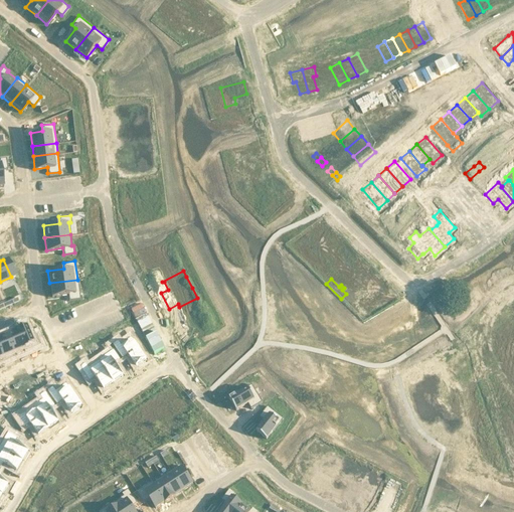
[(77,280),(49,283),(51,296),(67,294),(67,300),(79,298),(77,280)]
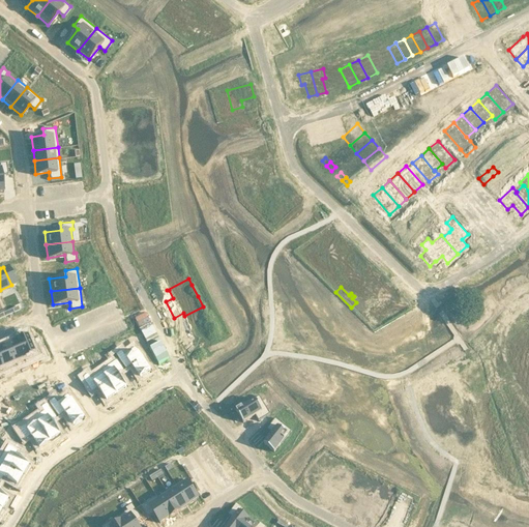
[(522,330),(517,334),(525,344),(528,340),(528,329),(525,333),(522,330)]
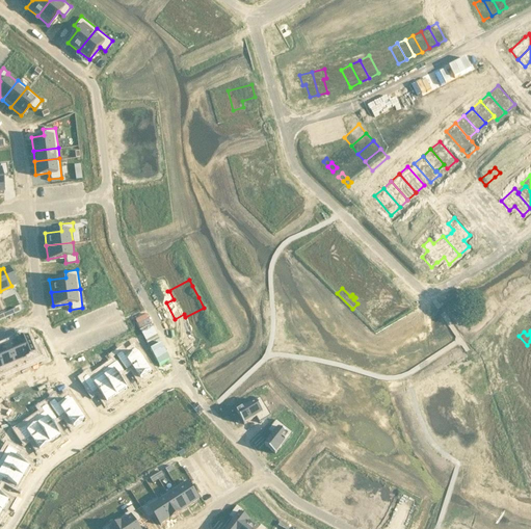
[(26,334),(15,339),(15,340),(16,339),(23,356),(22,358),(24,362),(42,354),(36,342),(30,345),(28,340),(26,334)]
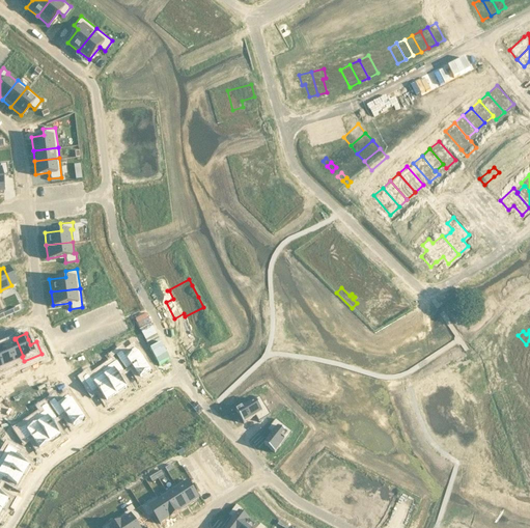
[(15,339),(5,343),(12,361),(14,361),(22,357),(23,356),(16,338),(15,339)]
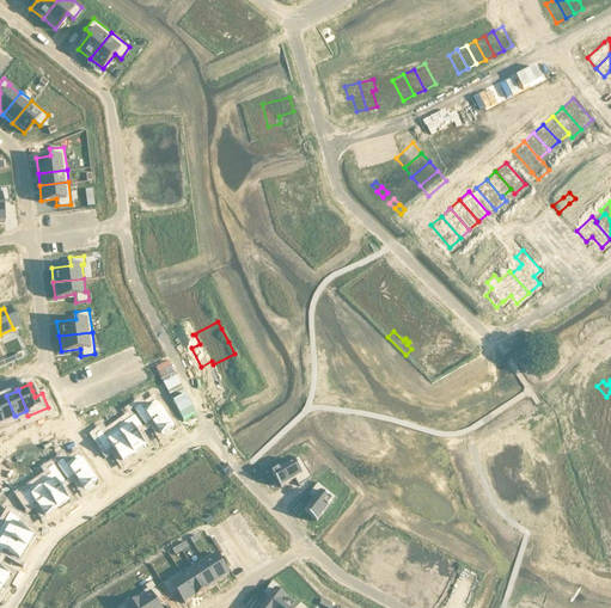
[(6,395),(0,398),(0,413),(5,425),(17,421),(16,416),(14,416),(6,395)]
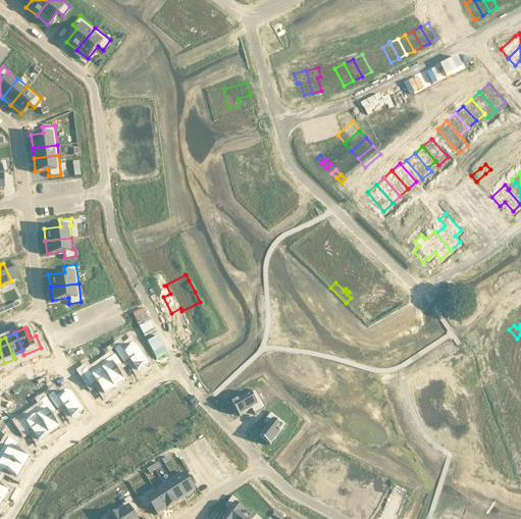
[(119,343),(113,347),(123,361),(128,358),(137,370),(140,368),(141,370),(148,365),(147,364),(149,362),(133,339),(121,347),(119,343)]
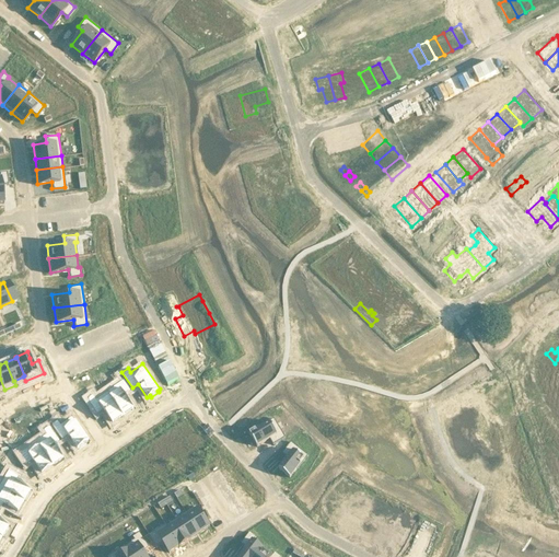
[(123,378),(106,390),(123,414),(125,413),(126,415),(134,409),(132,407),(135,406),(125,393),(130,389),(123,378)]
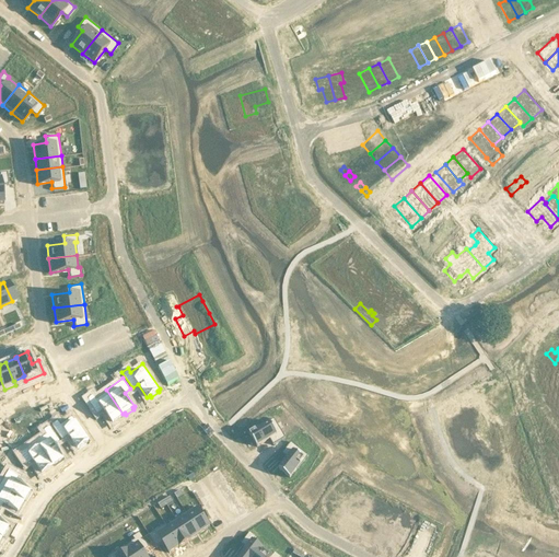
[(92,392),(85,396),(96,413),(102,408),(112,421),(123,414),(106,390),(95,396),(92,392)]
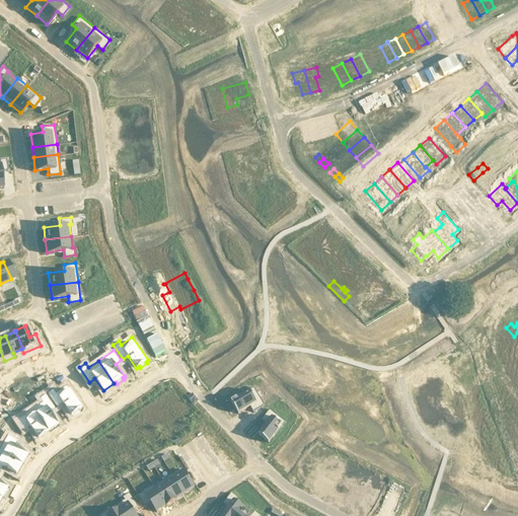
[(44,371),(39,374),(42,380),(48,377),(44,371)]
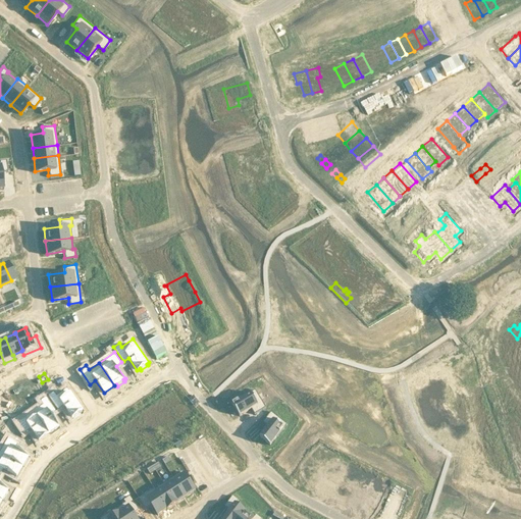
[(52,390),(46,394),(56,408),(61,404),(70,417),(72,415),(73,417),(81,412),(80,410),(82,409),(65,385),(55,394),(52,390)]
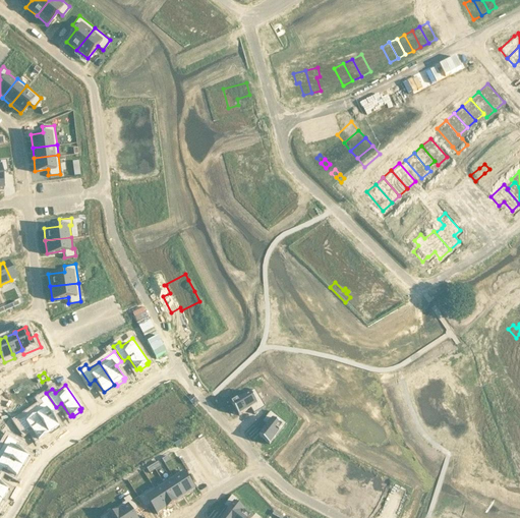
[(241,396),(231,402),(238,413),(250,406),(253,411),(265,405),(254,387),(240,395),(241,396)]
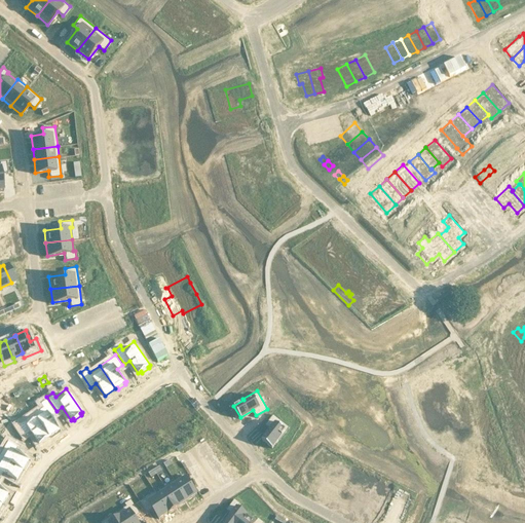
[(42,406),(32,413),(48,436),(49,435),(50,437),(58,432),(57,430),(59,428),(49,416),(54,412),(45,398),(39,402),(42,406)]
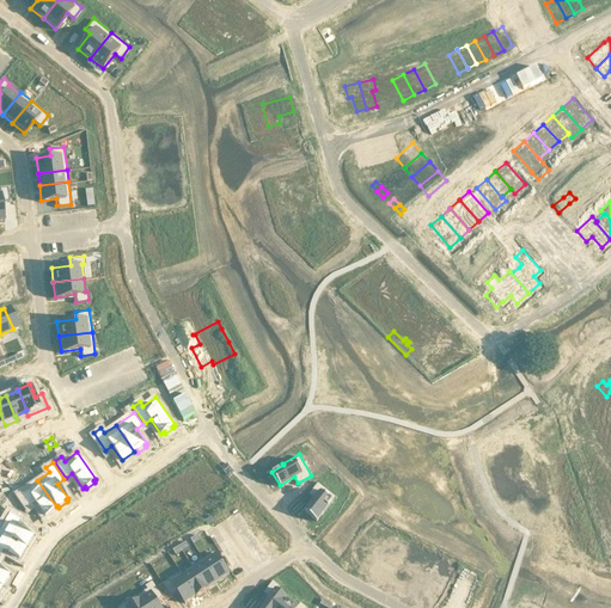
[(37,480),(19,492),(28,504),(34,501),(43,515),(56,507),(37,480)]
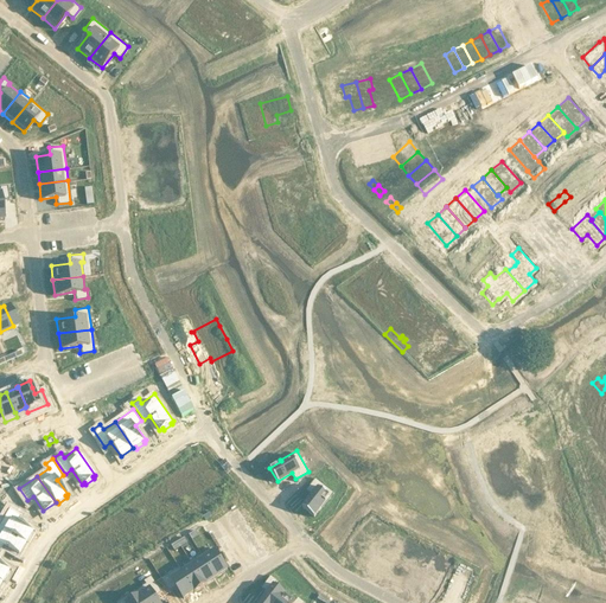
[(311,493),(301,506),(313,515),(321,505),(321,506),(333,491),(314,476),(305,488),(311,493)]
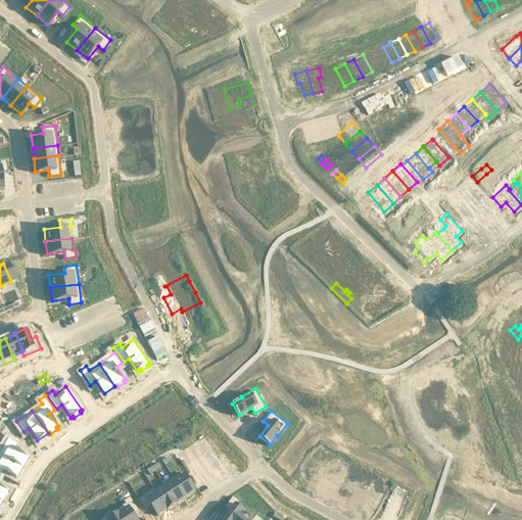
[(7,436),(0,447),(0,454),(21,466),(22,465),(24,466),(29,459),(27,458),(28,456),(14,448),(17,442),(7,436)]
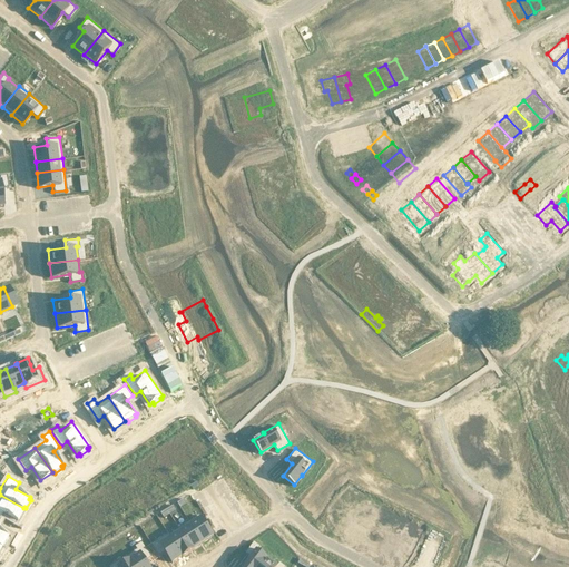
[(0,515),(2,511),(17,520),(23,508),(0,495),(0,515)]
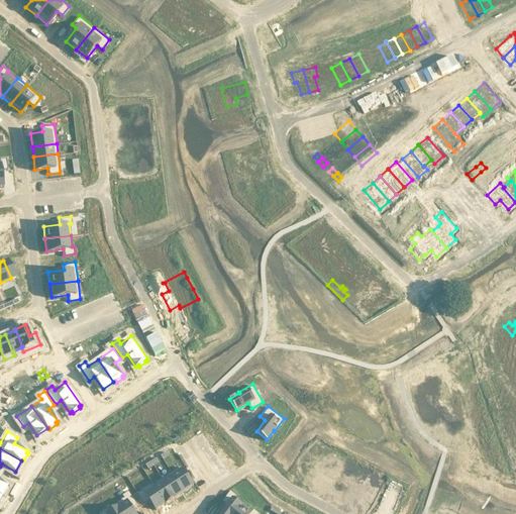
[(310,448),(298,473),(310,479),(317,466),(322,469),(327,458),(310,448)]
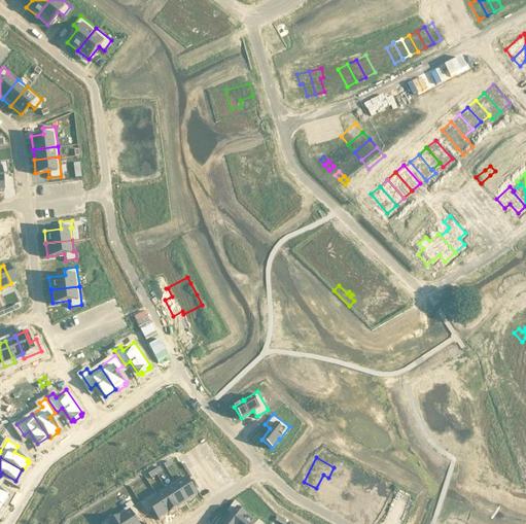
[(343,486),(337,498),(348,504),(349,503),(360,481),(343,472),(338,483),(343,486)]
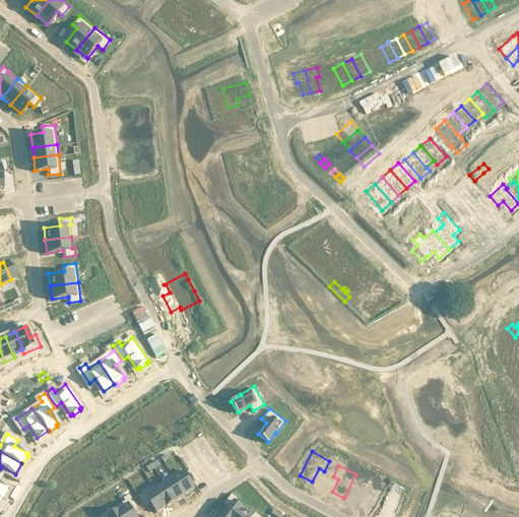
[(182,468),(173,474),(184,493),(194,487),(182,468)]
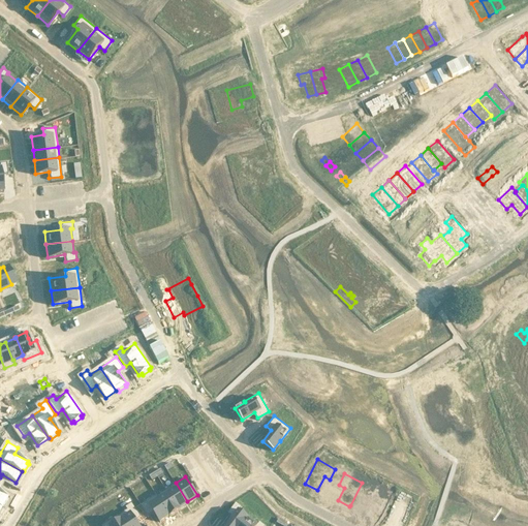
[(176,483),(166,489),(178,507),(179,506),(187,501),(176,483)]
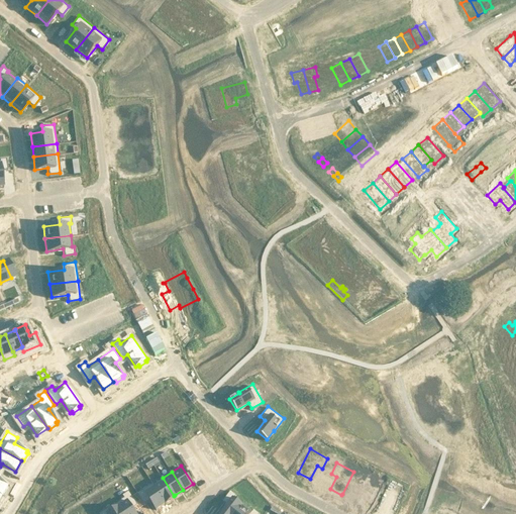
[(353,472),(342,494),(353,500),(359,489),(366,491),(371,481),(353,472)]
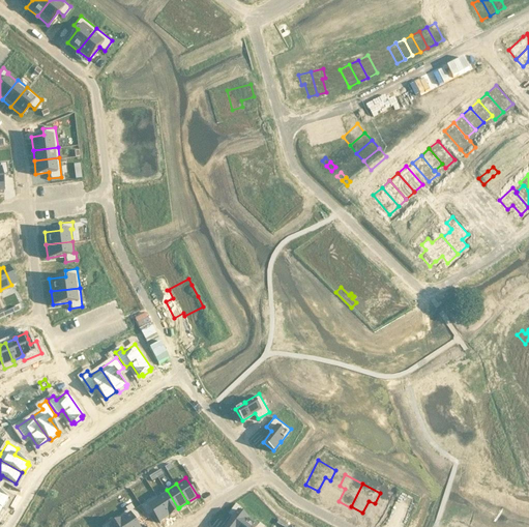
[(157,495),(157,496),(169,515),(179,508),(179,507),(178,508),(167,490),(157,495)]
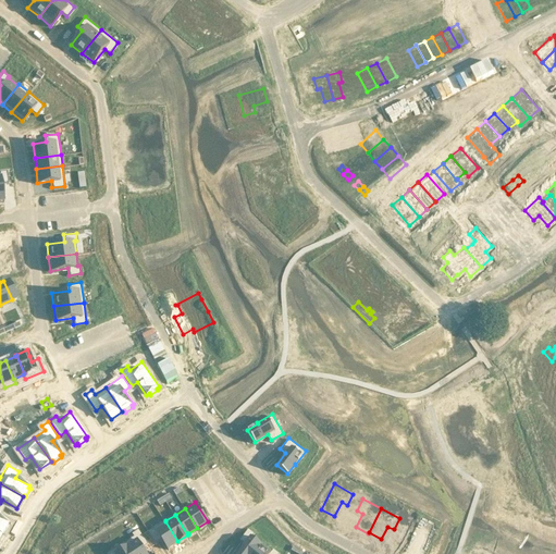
[(0,532),(1,533),(2,532),(3,532),(9,525),(7,524),(8,521),(0,517),(0,532)]
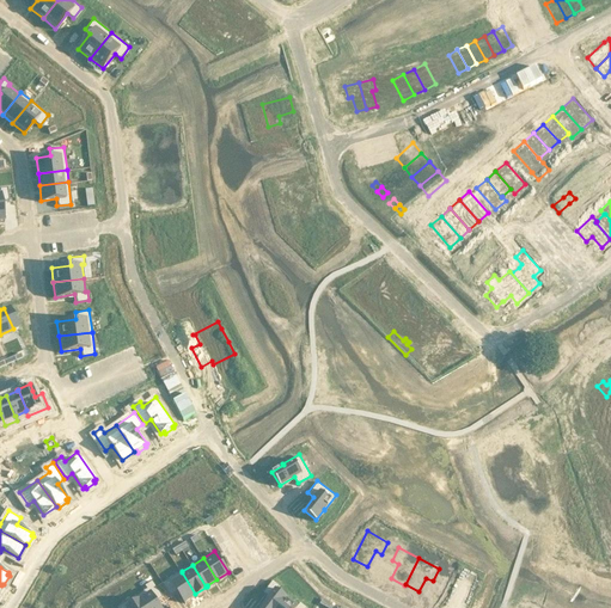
[(181,569),(162,581),(163,581),(166,587),(171,594),(177,590),(184,601),(195,594),(182,572),(182,571),(181,569)]
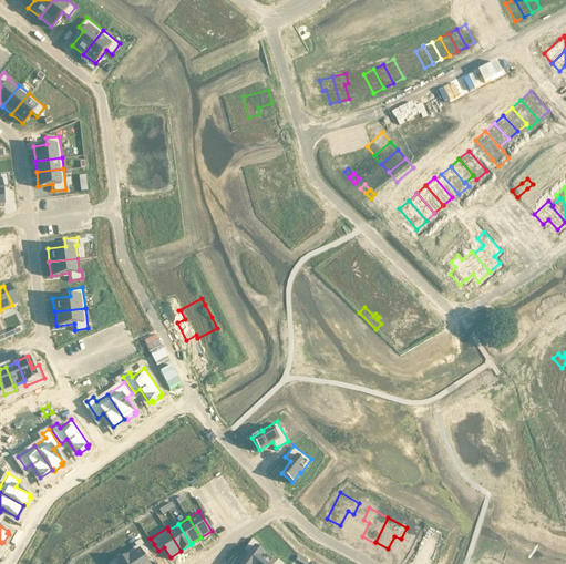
[(417,547),(409,561),(414,563),(424,563),(436,542),(417,532),(411,544),(417,547)]
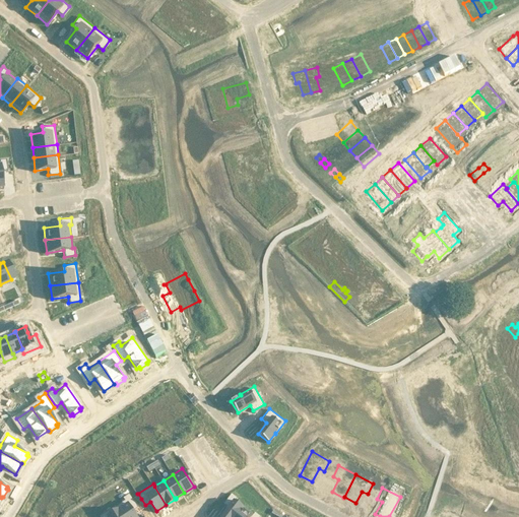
[(229,506),(220,516),(219,516),(235,516),(243,507),(234,500),(237,497),(231,492),(223,502),(229,506)]
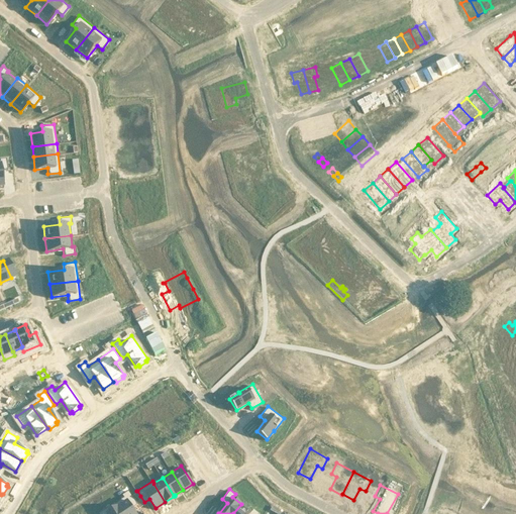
[(114,502),(121,513),(135,513),(131,507),(137,503),(128,490),(122,494),(123,496),(114,502)]
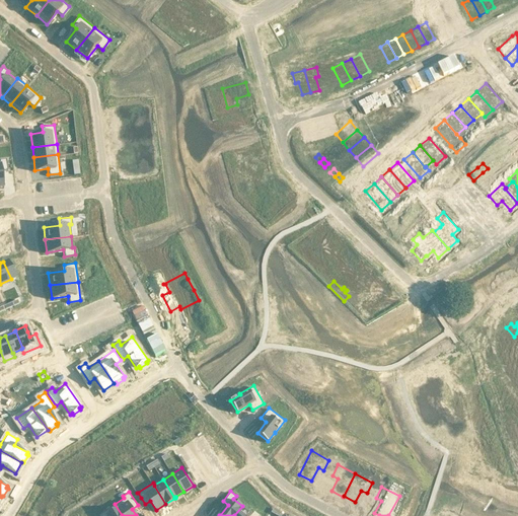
[(115,504),(98,514),(99,515),(122,515),(115,504)]
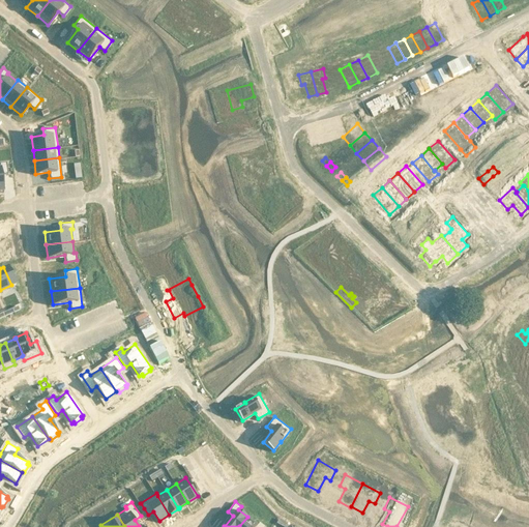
[(247,517),(239,526),(263,526),(265,525),(260,521),(258,522),(248,515),(247,517)]
